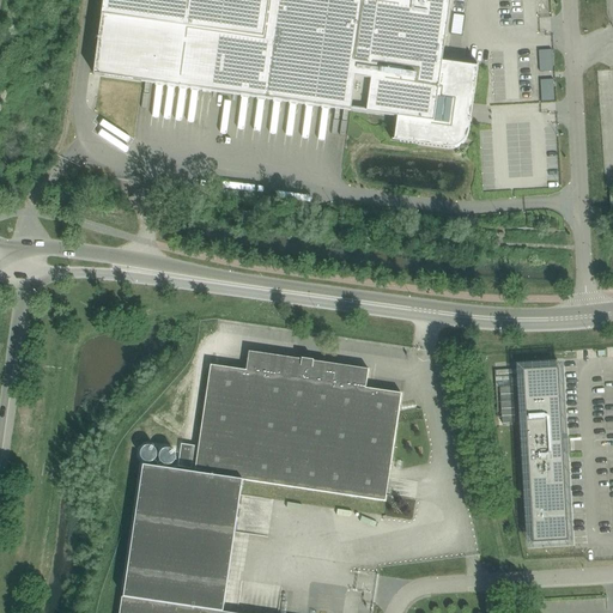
[(104,0),(95,76),(295,103),(396,116),(398,117),(398,121),(395,140),(393,140),(393,141),(447,149),(449,149),(453,149),(456,147),(459,146),(461,144),(463,143),(466,140),(467,137),(468,134),(469,131),(479,65),(478,65),(478,67),(456,64),(442,62),(448,23),(450,0),(104,0)]
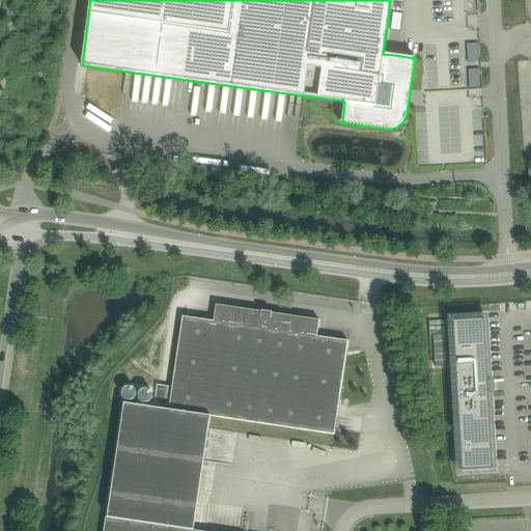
[(467,61),(479,60),(478,43),(466,43),(467,61)]
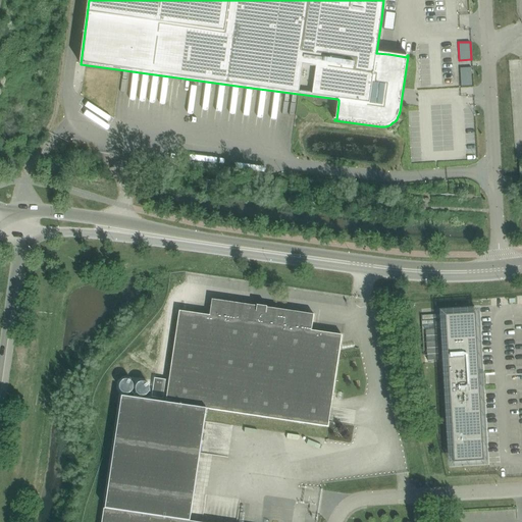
[(472,66),(460,67),(460,86),(473,86),(472,66)]
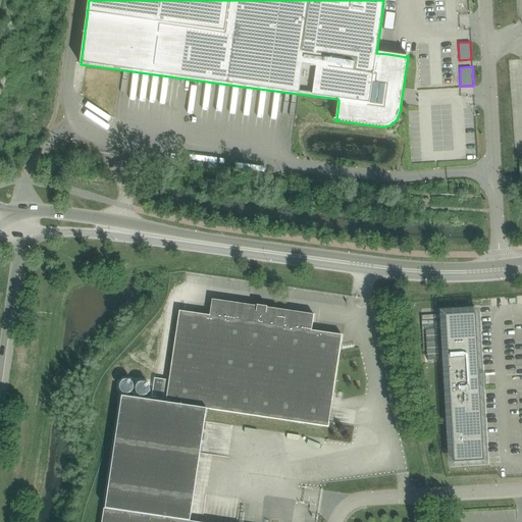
[(117,396),(100,521),(193,521),(192,521),(206,409),(329,425),(341,333),(311,330),(313,313),(209,300),(207,314),(176,310),(164,402),(117,396)]
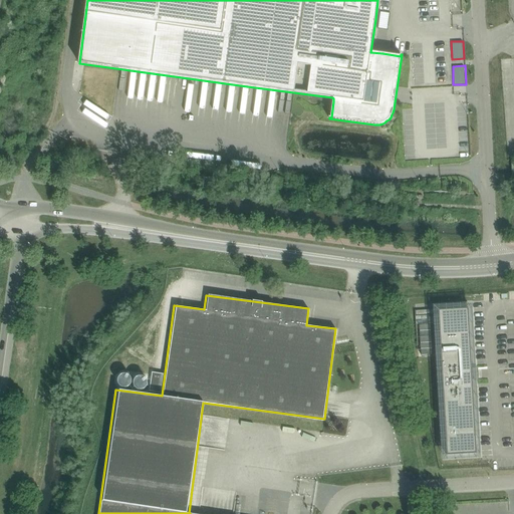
[(447,456),(477,454),(469,308),(439,310),(447,456)]
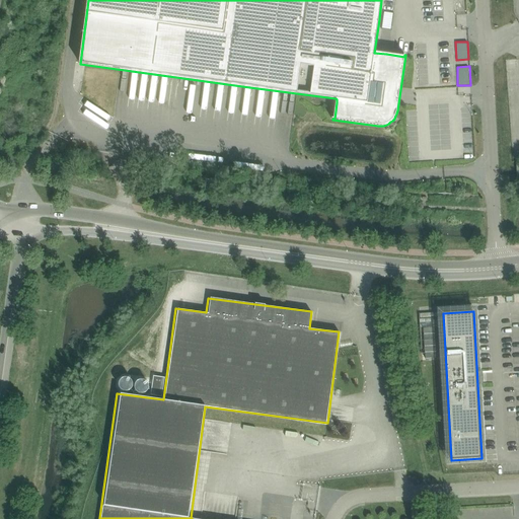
[(436,327),(424,328),(426,358),(437,358),(436,327)]
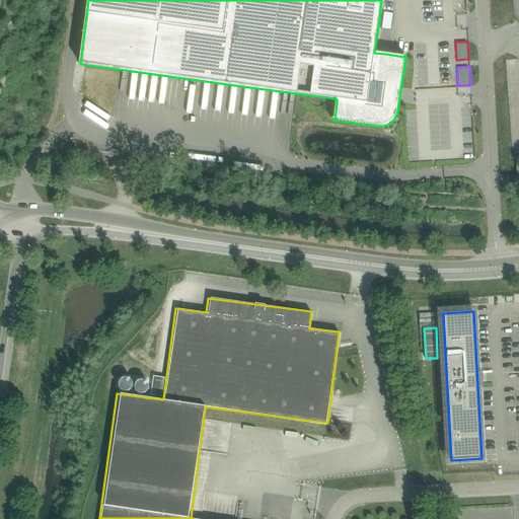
All buildings are outlined.
